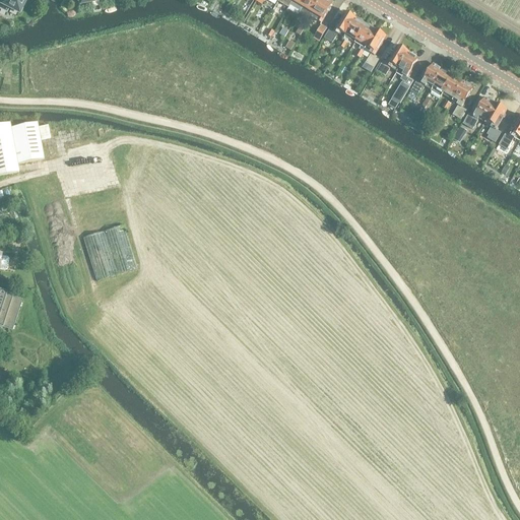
[(0,0),(0,10),(6,13),(9,8),(18,13),(24,0),(0,0)]
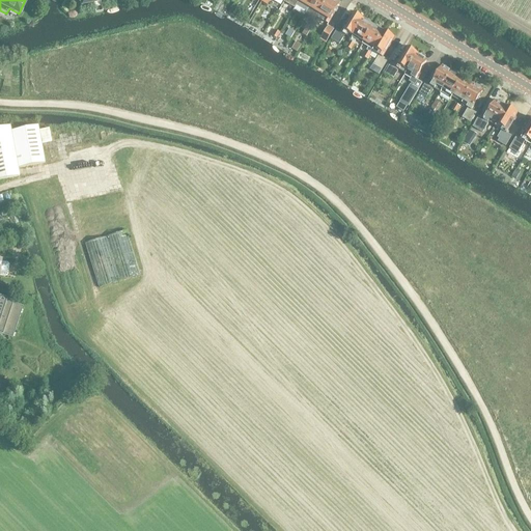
[(285,0),(284,2),(295,8),(296,6),(297,6),(300,1),(300,0),(285,0)]
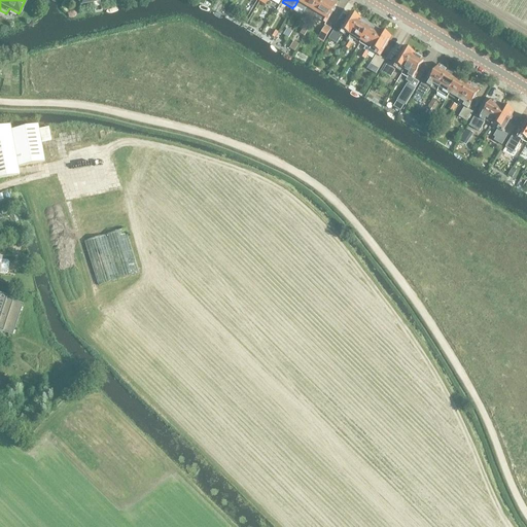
[(297,0),(297,1),(294,6),(305,12),(304,13),(305,14),(312,0),(297,0)]
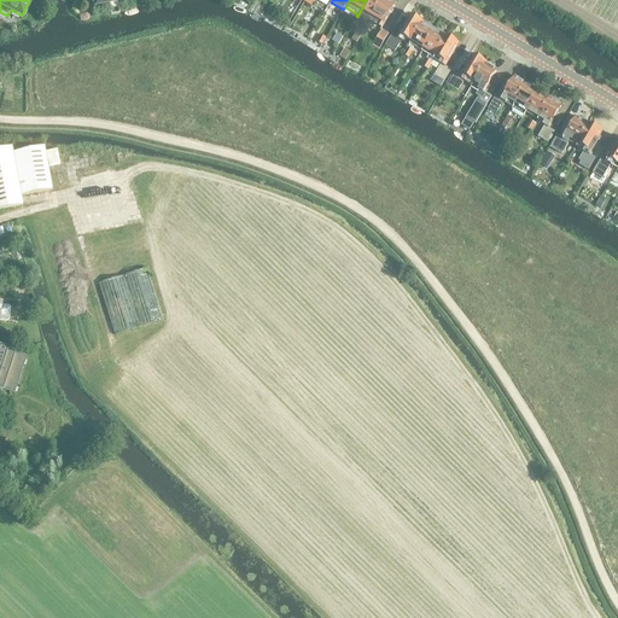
[(366,0),(357,17),(368,23),(371,21),(383,0),(366,0)]
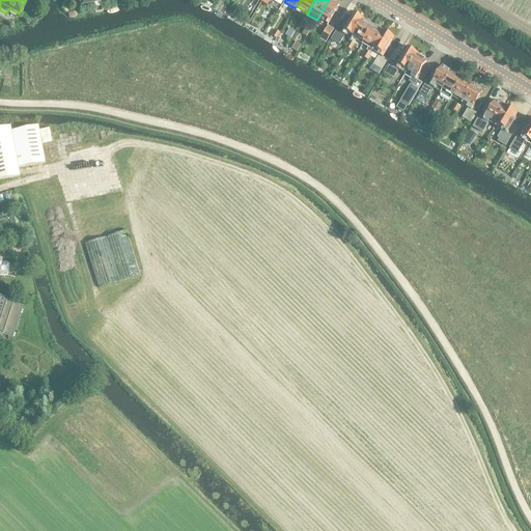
[(329,0),(318,18),(325,22),(330,25),(342,4),(336,0),(329,0)]
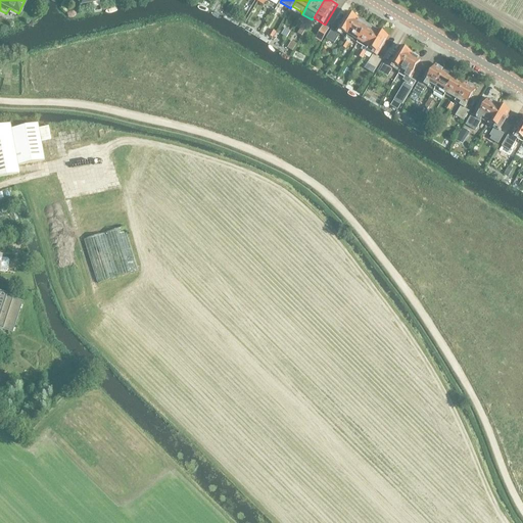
[(340,35),(346,39),(347,39),(347,37),(360,18),(349,12),(336,33),(332,30),(327,38),(335,43),(340,35)]
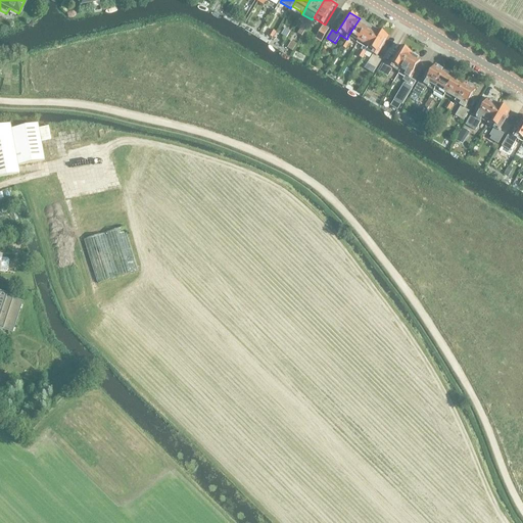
[(358,43),(370,25),(360,18),(347,37),(358,43)]
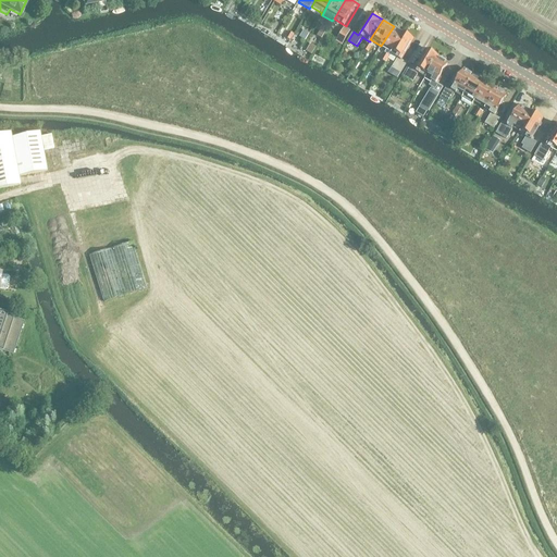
[(394,26),(381,46),(393,53),(405,33),(394,26)]
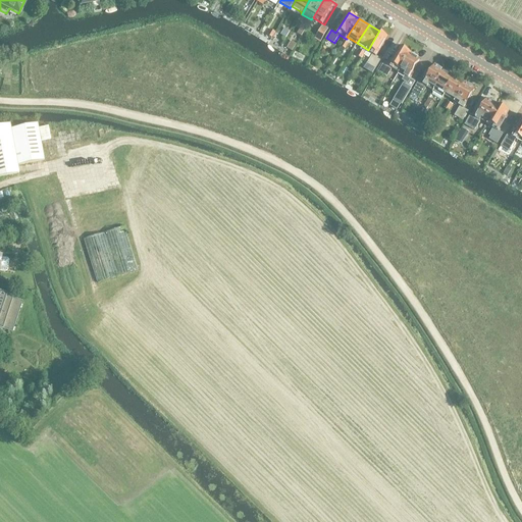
[(315,38),(321,42),(328,29),(323,25),(315,38)]
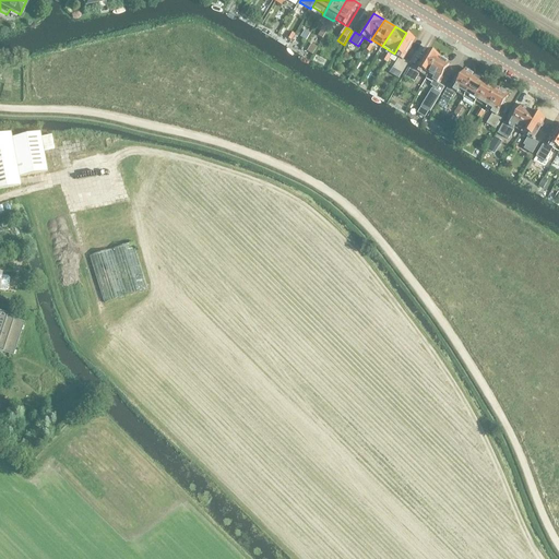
[(287,37),(292,40),(294,42),(298,36),(290,32),(287,37)]
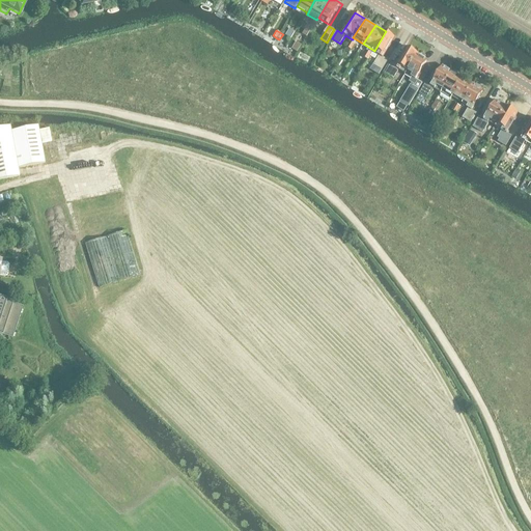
[(386,31),(374,51),(380,54),(374,63),(382,68),(387,59),(384,57),(395,37),(386,31)]
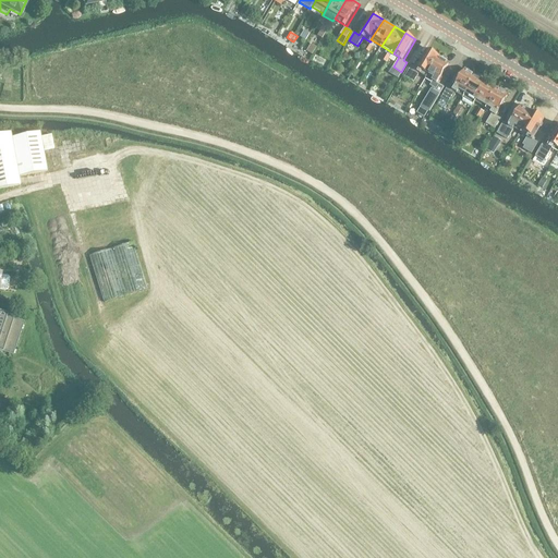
[(364,49),(371,52),(374,46),(368,43),(364,49)]
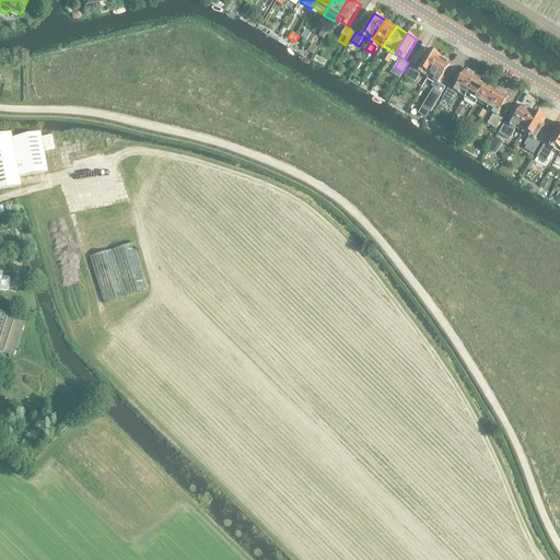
[(429,77),(440,58),(441,57),(429,49),(416,70),(411,68),(406,78),(415,83),(419,77),(420,74),(428,78),(429,77)]
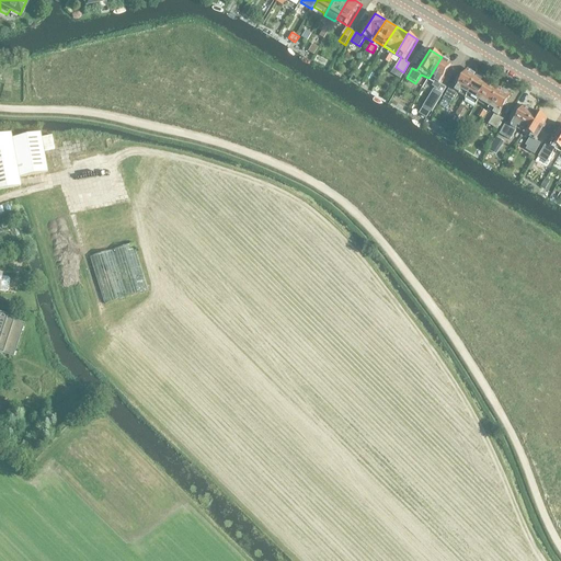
[(384,59),(388,63),(392,56),(387,54),(384,59)]
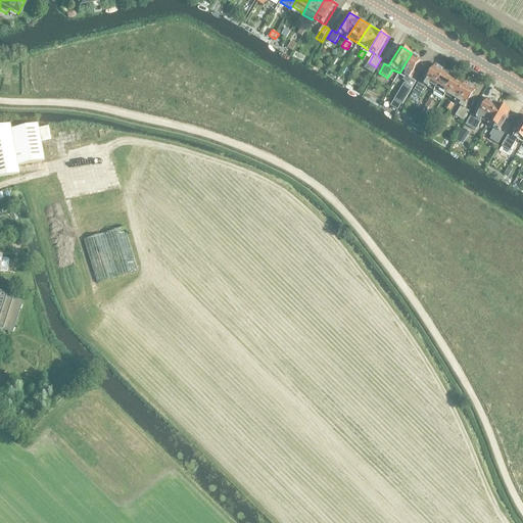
[(411,54),(400,72),(399,73),(398,74),(406,78),(403,81),(409,84),(412,80),(409,78),(420,60),(411,54)]
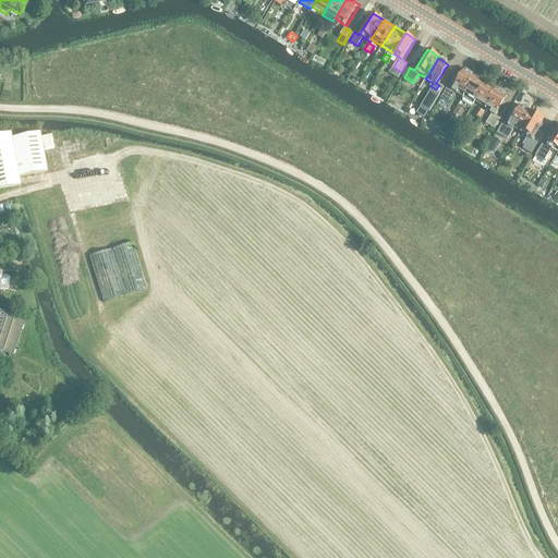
[(440,98),(450,104),(458,91),(463,94),(476,73),(465,68),(452,89),(447,86),(440,98)]
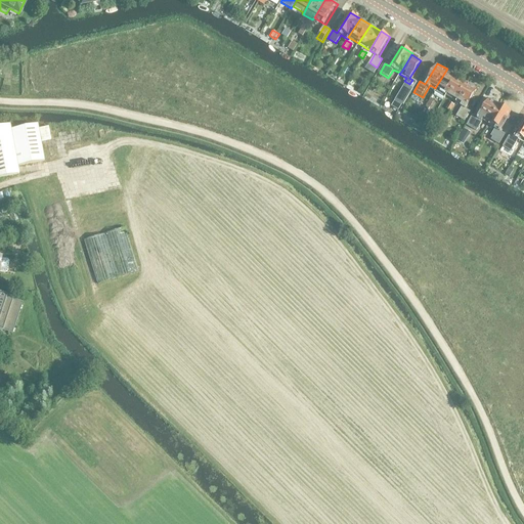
[(447,69),(435,88),(446,94),(457,76),(447,69)]
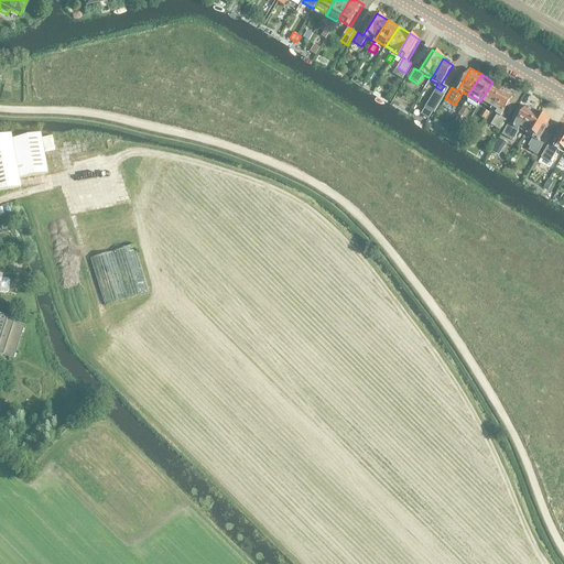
[(492,82),(480,101),(491,108),(503,88),(492,82)]
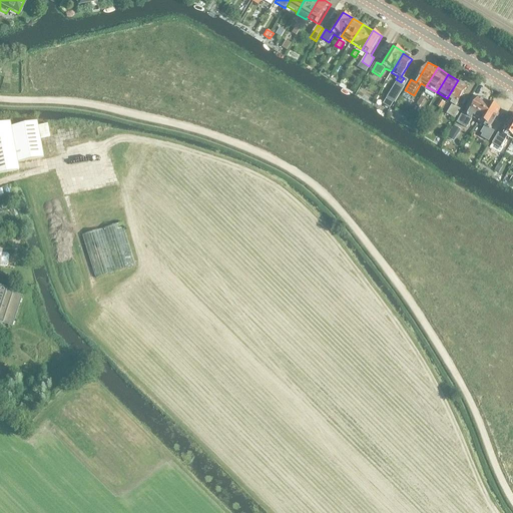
[(458,80),(447,98),(452,101),(450,104),(452,105),(447,113),(455,118),(460,109),(456,106),(468,86),(458,80)]
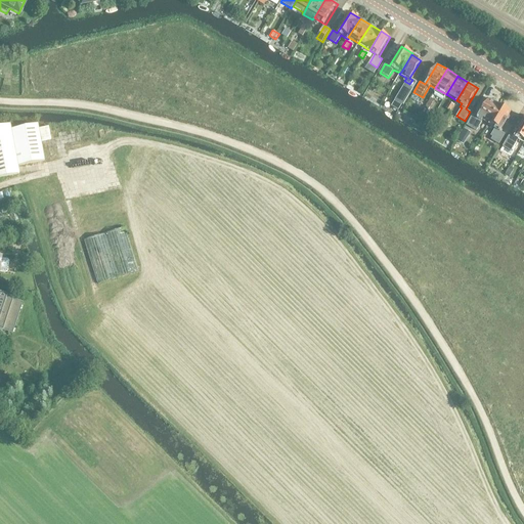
[(476,132),(478,129),(483,122),(488,125),(490,122),(500,104),(491,99),(488,104),(487,104),(478,119),(473,116),(467,126),(476,132)]
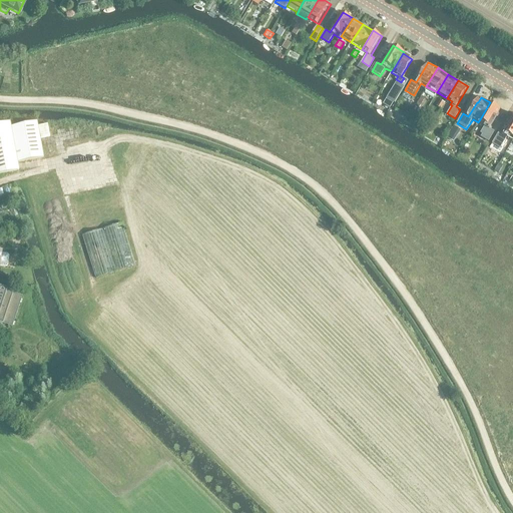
[(480,119),(478,122),(484,126),(480,133),(482,134),(481,136),(488,141),(494,131),(490,129),(499,114),(498,113),(500,109),(490,102),(480,119)]
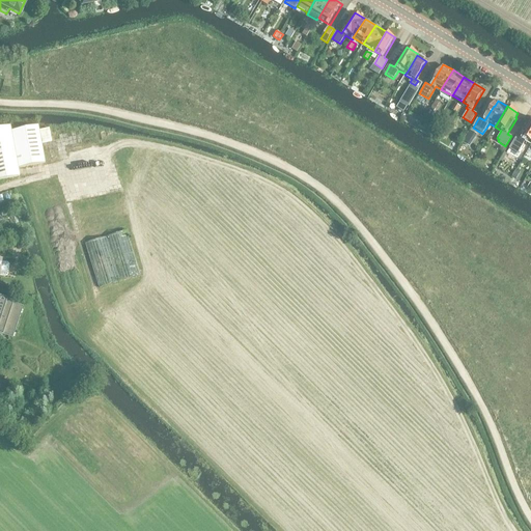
[(530,122),(522,139),(516,136),(509,148),(518,152),(525,141),(530,144),(530,122)]
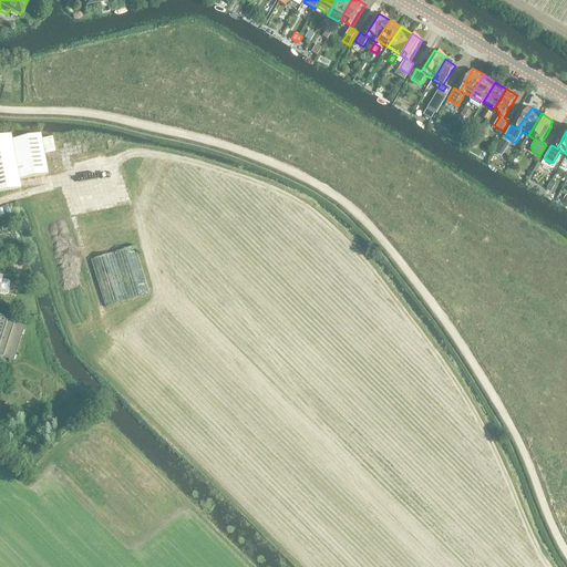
[(0,192),(20,188),(19,179),(48,175),(43,153),(54,151),(52,137),(41,140),(40,135),(11,141),(11,135),(0,136),(0,192)]
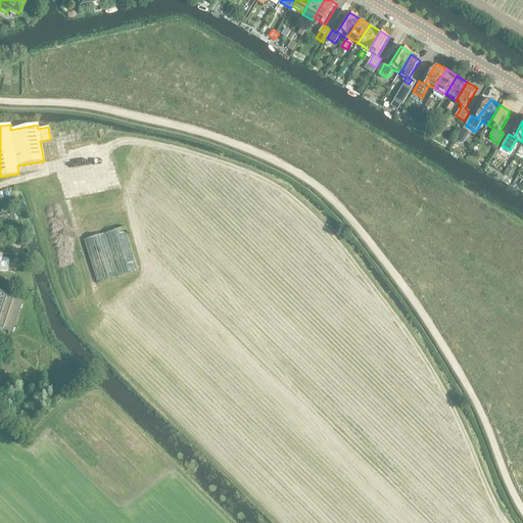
[(471,134),(469,133),(470,131),(463,127),(456,140),(465,144),(471,134)]
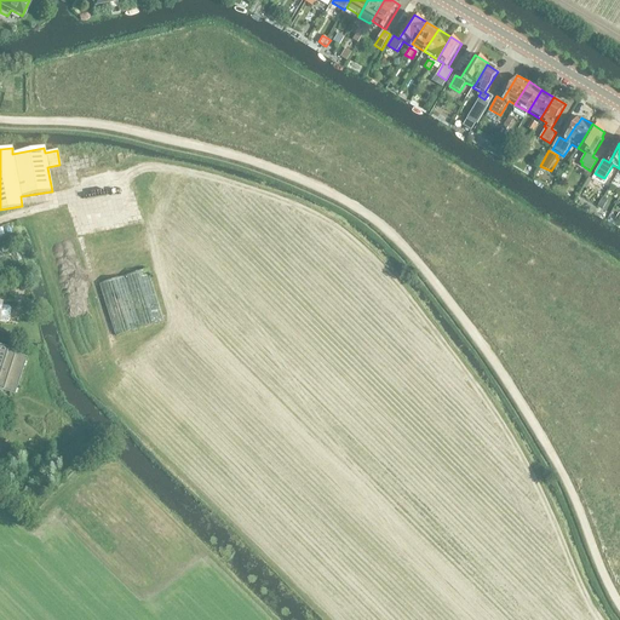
[(23,275),(19,265),(18,262),(11,264),(16,280),(23,279),(22,275),(23,275)]
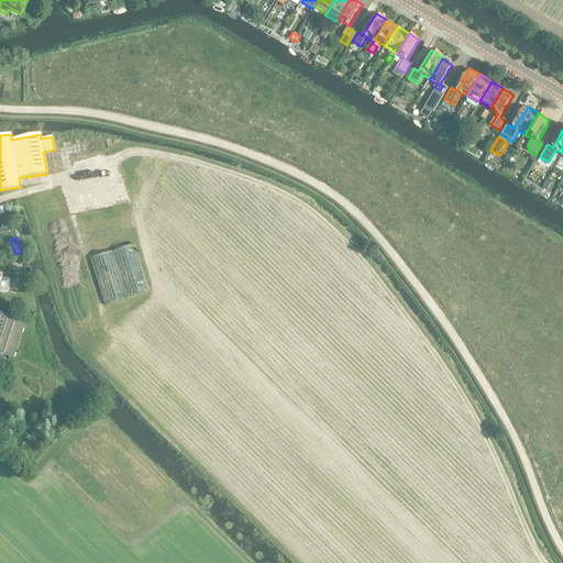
[(135,245),(89,258),(103,305),(148,291),(135,245)]
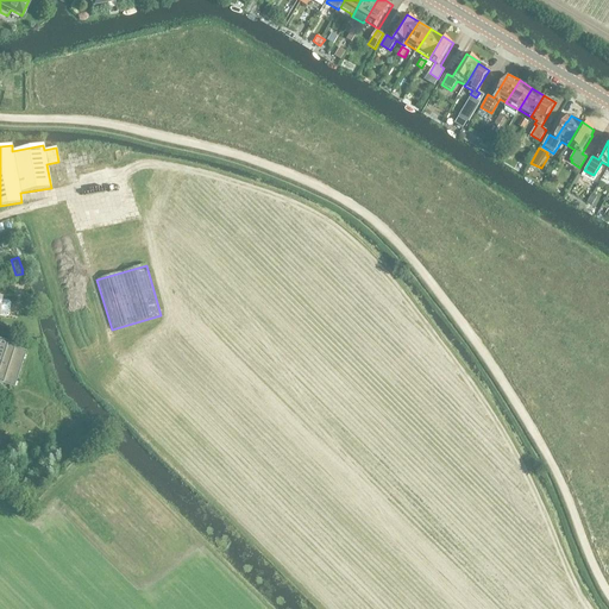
[(0,315),(6,316),(8,314),(10,303),(8,301),(1,300),(1,299),(0,299),(0,315)]
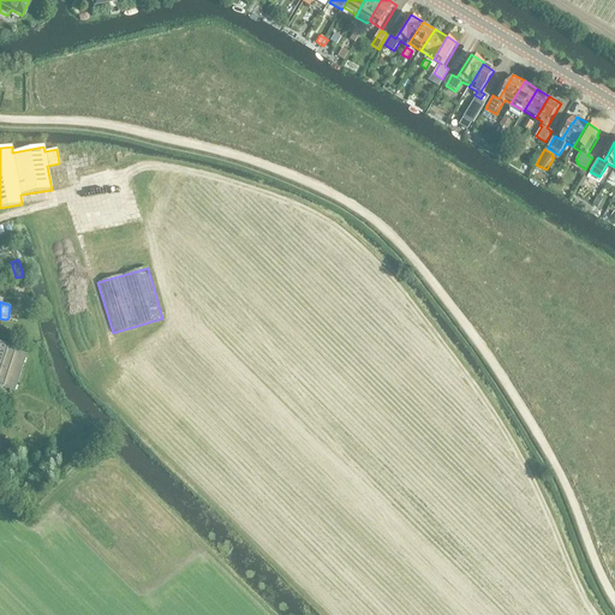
[(0,387),(1,388),(1,387),(13,392),(25,356),(13,352),(0,347),(0,387)]
